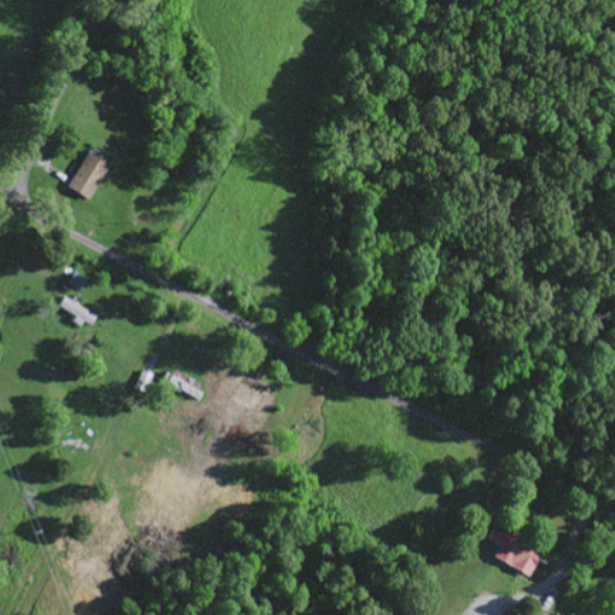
[(88,152),(109,164),(88,199),(68,187),(88,152)]
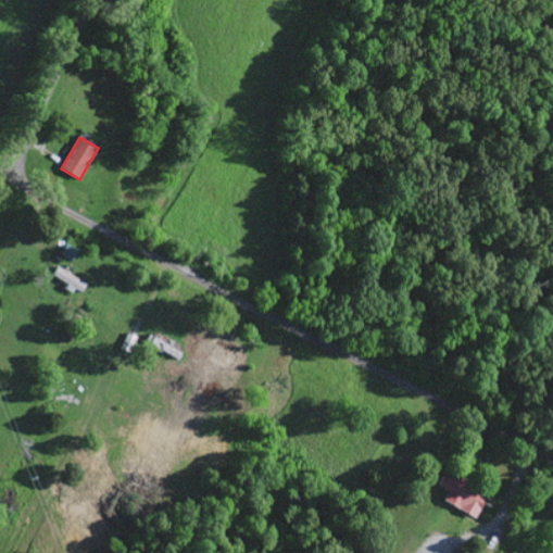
[(66,288),(70,284),(55,275),(60,267),(87,284),(83,291),(76,288),(73,292),(66,288)]
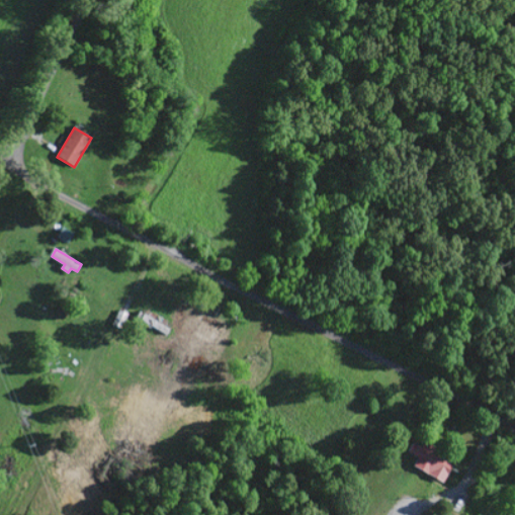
[(120,310),(129,314),(121,329),(112,325),(120,310)]
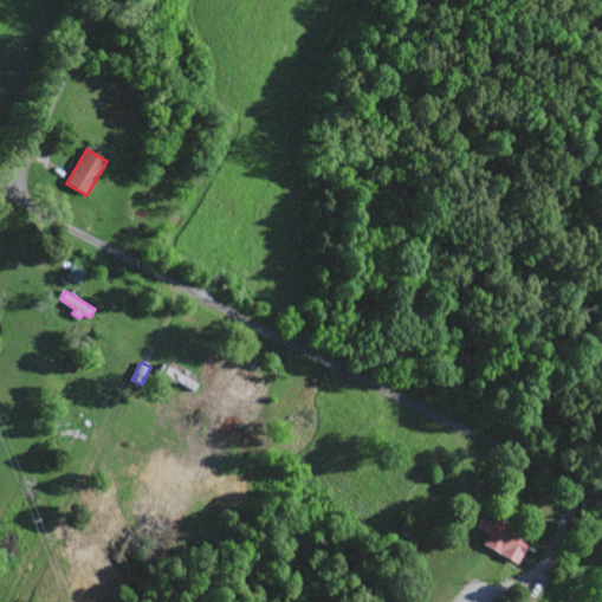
[(160,369),(163,364),(191,382),(187,387),(160,369)]
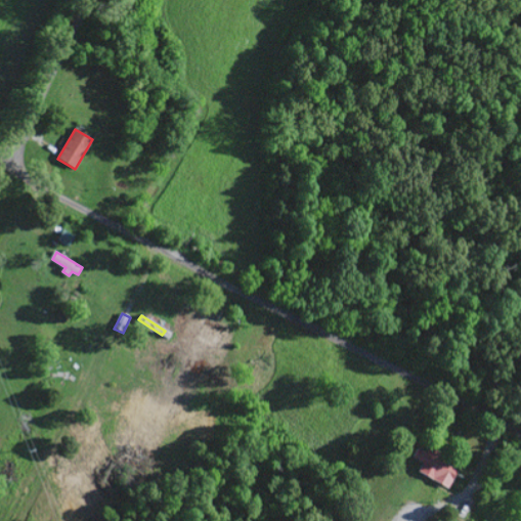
[(199,334),(205,322),(224,333),(218,344),(199,334)]
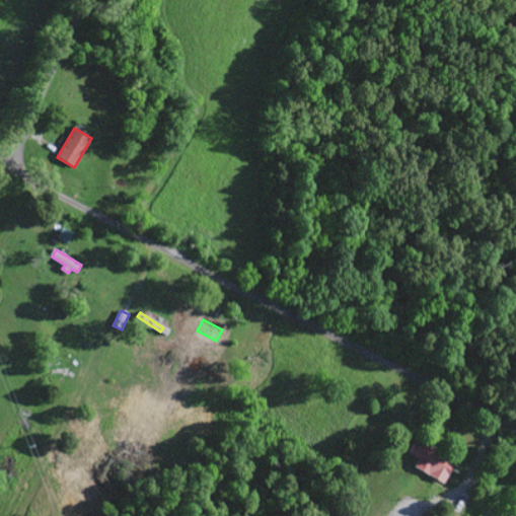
[(434,454),(454,466),(444,484),(416,466),(420,459),(409,452),(418,438),(436,449),(434,454)]
